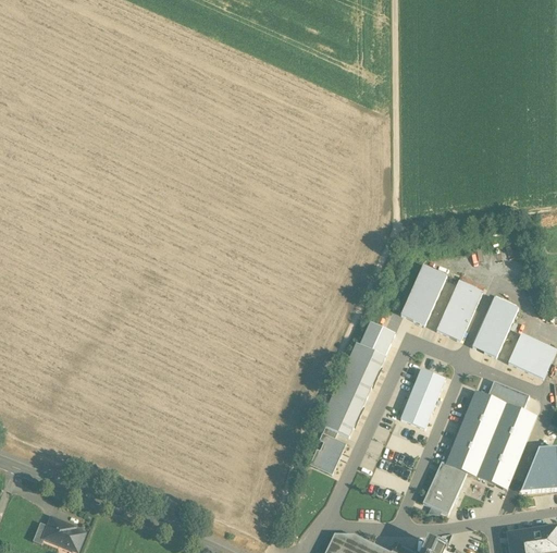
[(423,263),(400,312),(424,323),(446,274),(423,263)]
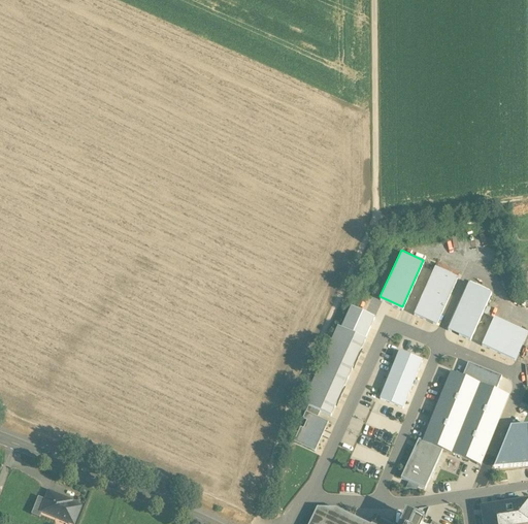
[(458,274),(435,265),(415,312),(437,322),(458,274)]
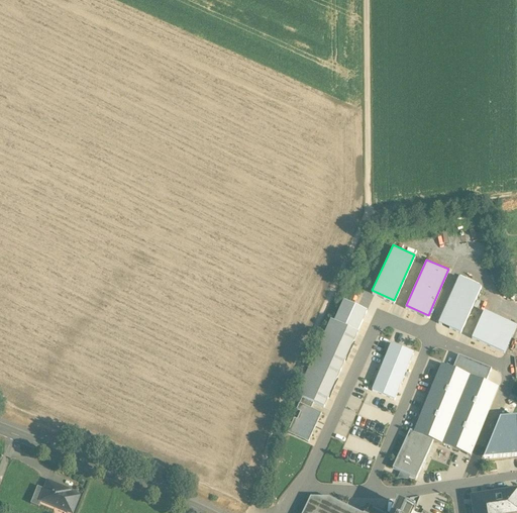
[(481,285),(458,275),(438,321),(460,330),(481,285)]
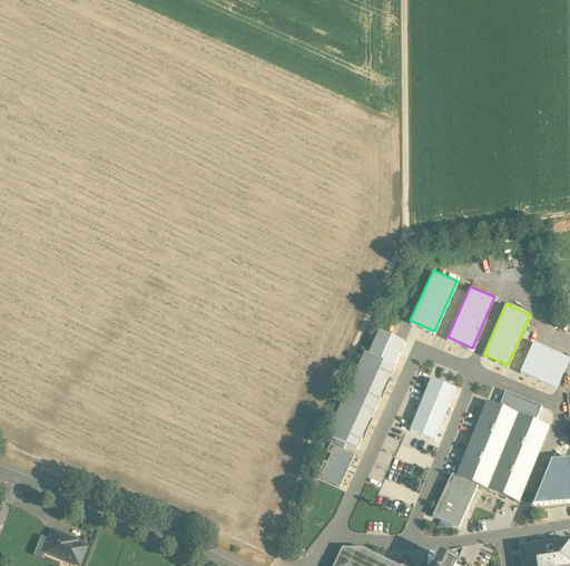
[(369,352),(394,363),(404,340),(380,328),(369,352)]
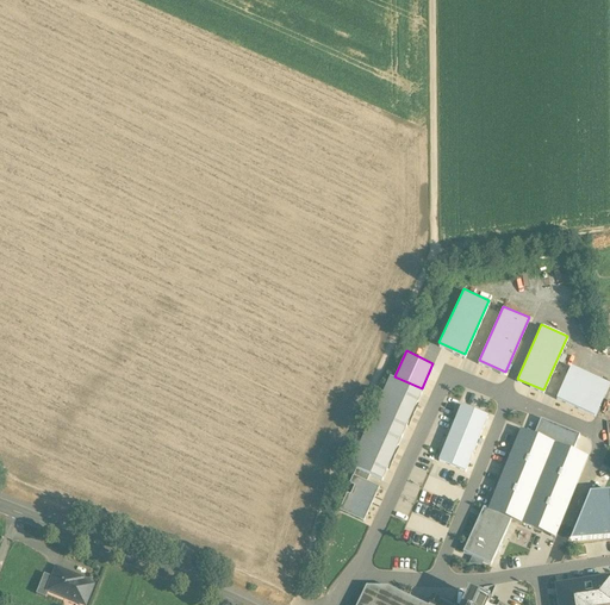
[(609,380),(571,363),(556,395),(595,412),(609,380)]
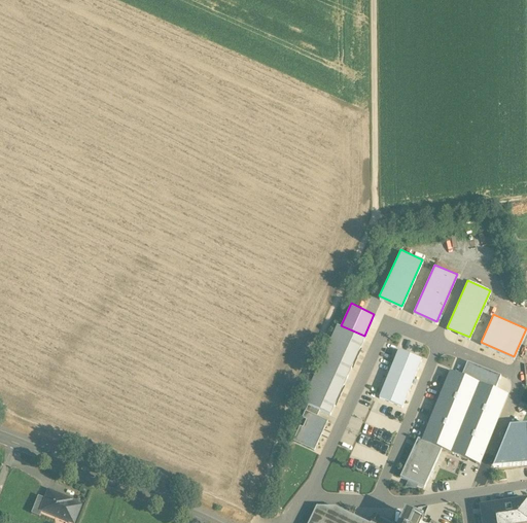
[(337,323),(302,399),(307,403),(319,408),(329,412),(364,336),(341,325),(337,323)]
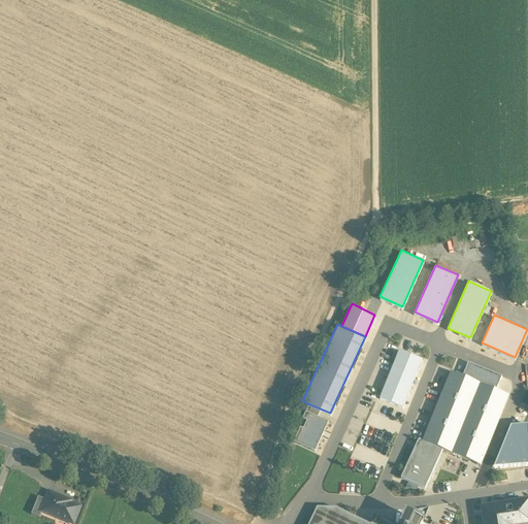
[(422,357),(399,348),(380,396),(402,405),(422,357)]
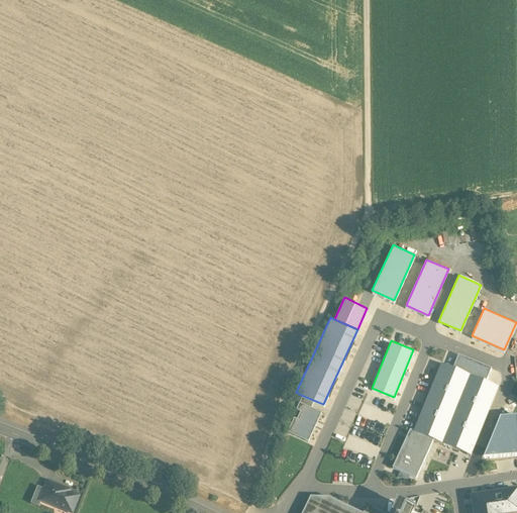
[(457,354),(452,366),(485,380),(490,368),(457,354)]
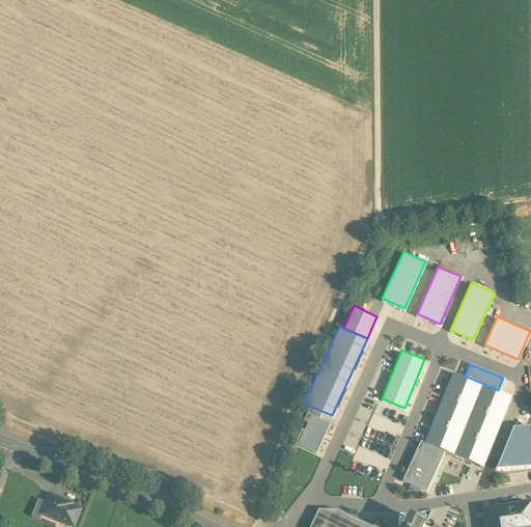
[(453,371),(425,441),(445,449),(483,465),(511,395),(498,390),(465,376),(453,371)]
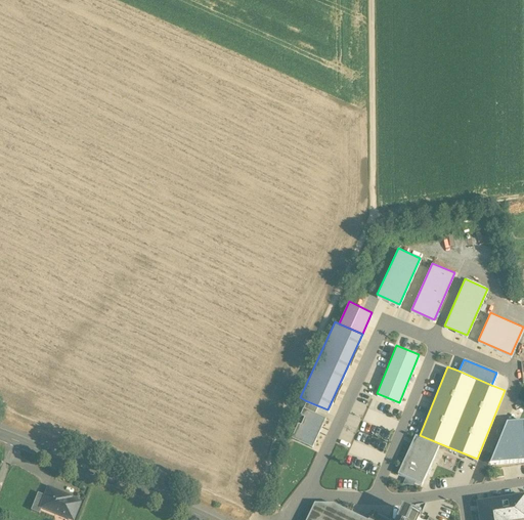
[(317,405),(305,400),(303,405),(315,410),(317,405)]
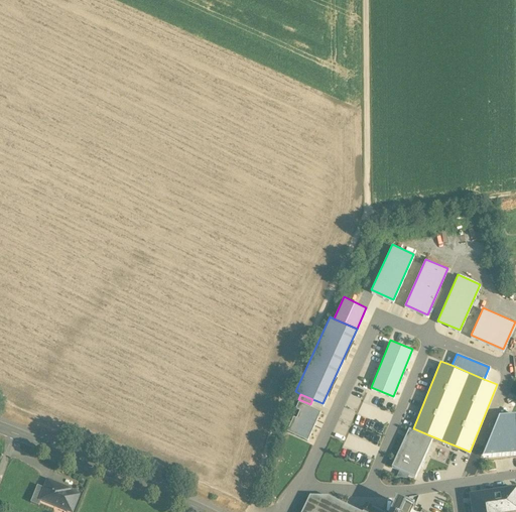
[(310,404),(298,399),(295,406),(299,408),(296,415),(294,414),(287,427),(307,436),(320,409),(310,404)]
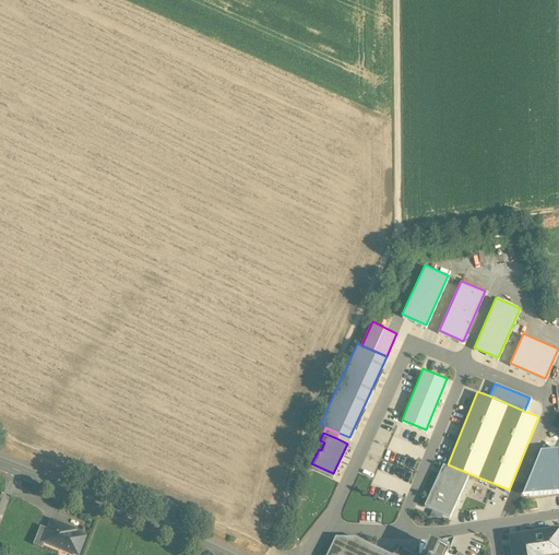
[(558,488),(558,450),(558,447),(540,448),(523,492),(558,488)]
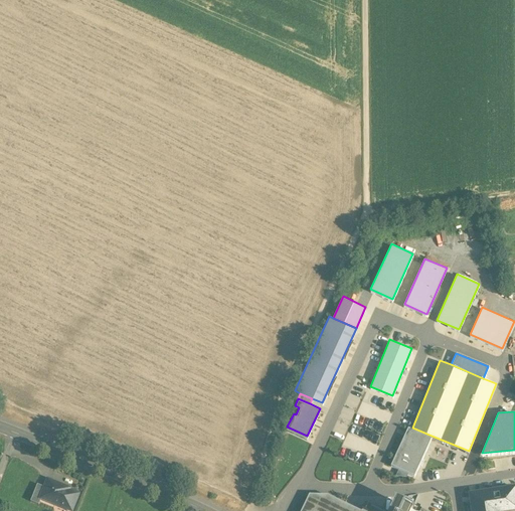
[(408,427),(391,464),(414,473),(432,436),(412,428),(408,427)]
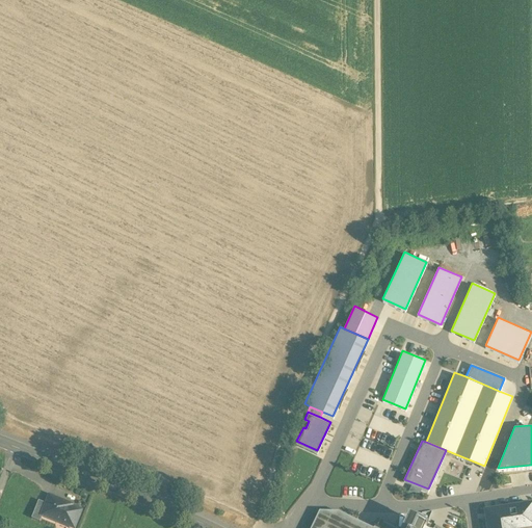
[(72,499),(49,490),(46,498),(42,509),(74,522),(81,505),(71,501),(72,499)]
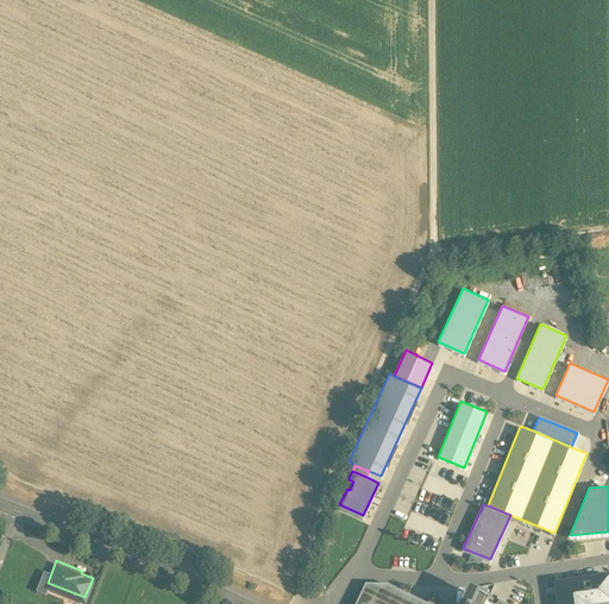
[(44,566),(36,585),(45,590),(48,583),(52,570),(44,566)]
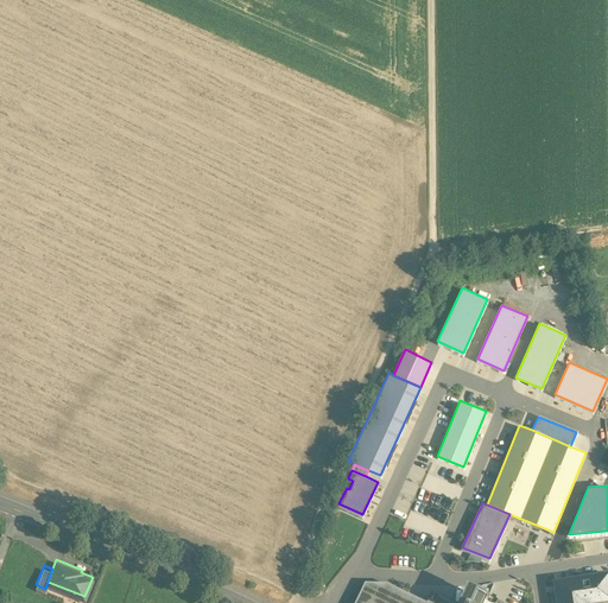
[(607,572),(553,581),(557,602),(587,602),(588,602),(607,600),(607,572)]
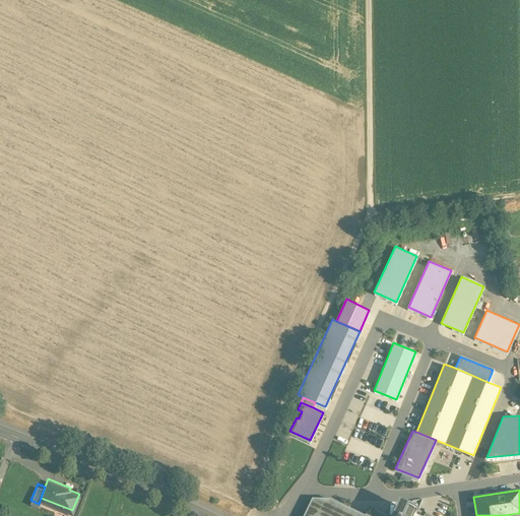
[(383,515),(385,513),(374,508),(371,513),(366,511),(365,510),(363,513),(329,497),(312,496),(303,515),(383,515)]
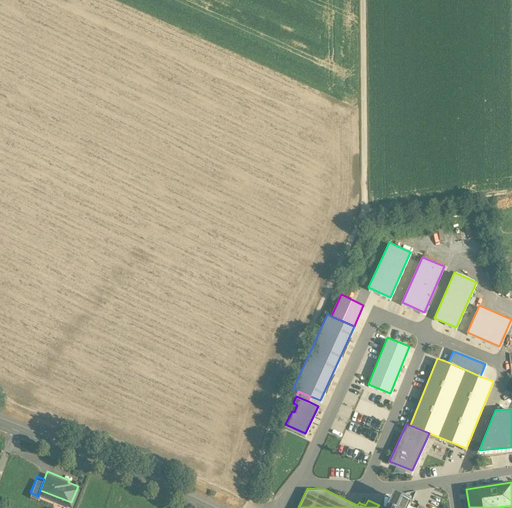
[(387,507),(406,507),(408,505),(410,506),(411,503),(393,495),(387,507)]
